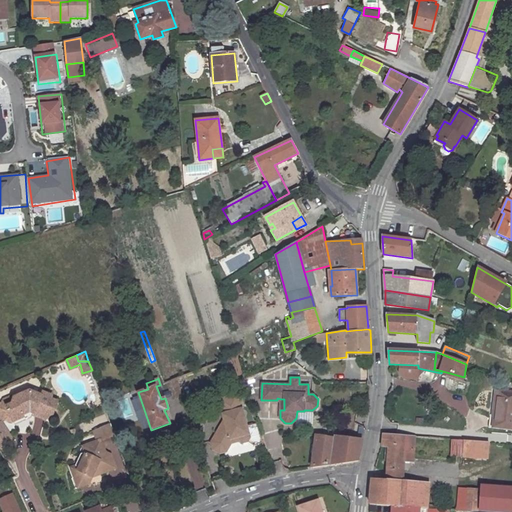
[(167,382),(174,398),(182,395),(176,379),(167,382)]
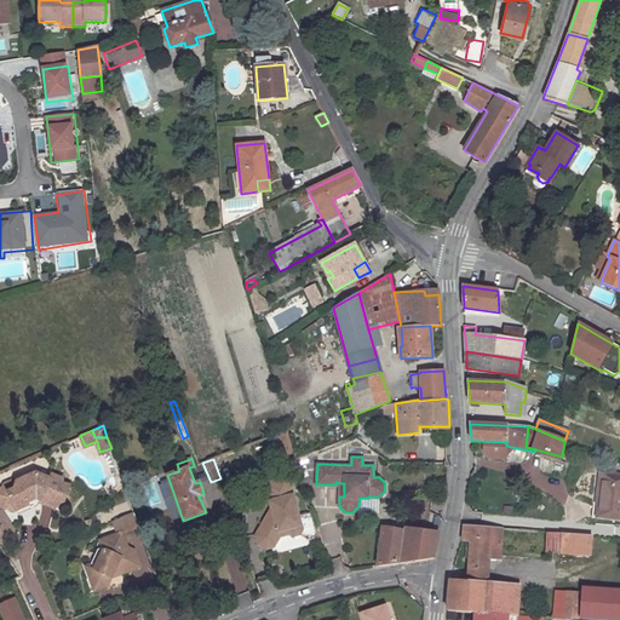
[(200,482),(194,466),(189,468),(195,483),(200,482)]
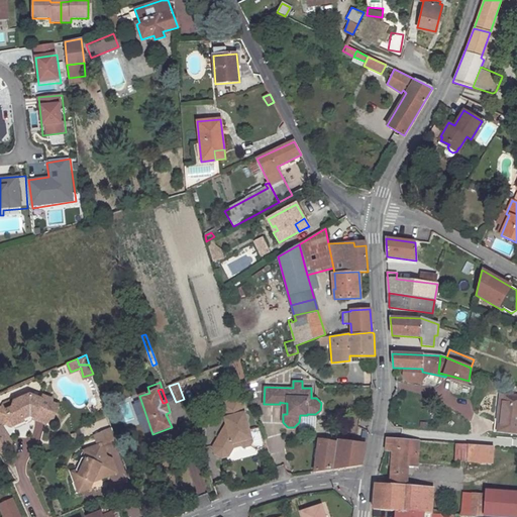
[(2,406),(0,406),(0,422),(2,426),(7,423),(7,424),(9,426),(12,426),(13,425),(23,421),(22,419),(30,416),(32,417),(48,422),(50,422),(52,421),(53,419),(59,405),(52,402),(53,399),(43,395),(42,399),(30,394),(14,401),(11,399),(3,403),(2,406)]
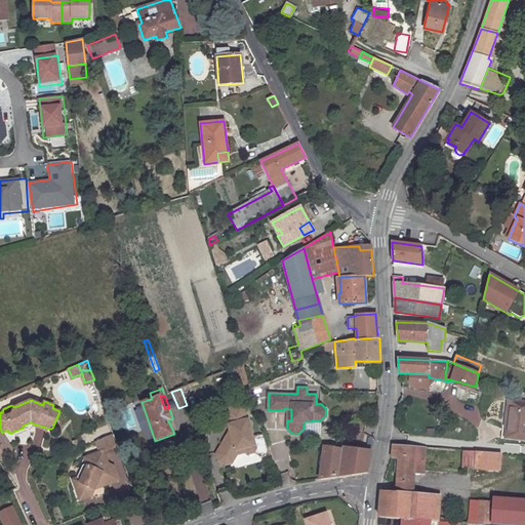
[(524,401),(509,400),(505,439),(524,440),(524,401)]
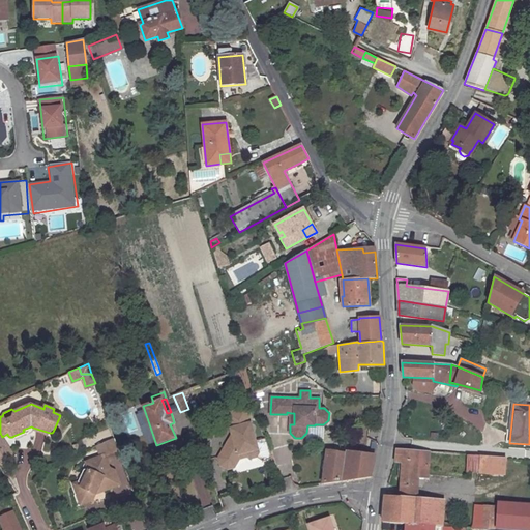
[(239,427),(251,423),(246,409),(226,414),(229,425),(238,423),(239,427)]
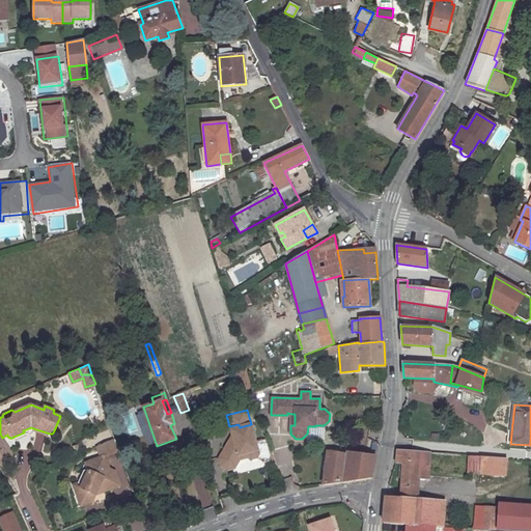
[(259,454),(251,424),(240,427),(239,424),(229,426),(232,438),(236,440),(230,448),(224,450),(219,458),(221,466),(228,470),(234,468),(240,459),(248,457),(252,459),(256,457),(259,454)]
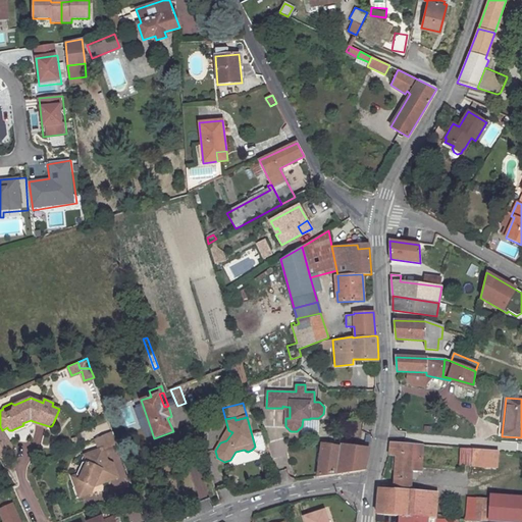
[(23,425),(13,429),(15,432),(32,425),(33,421),(31,420),(22,423),(23,425)]
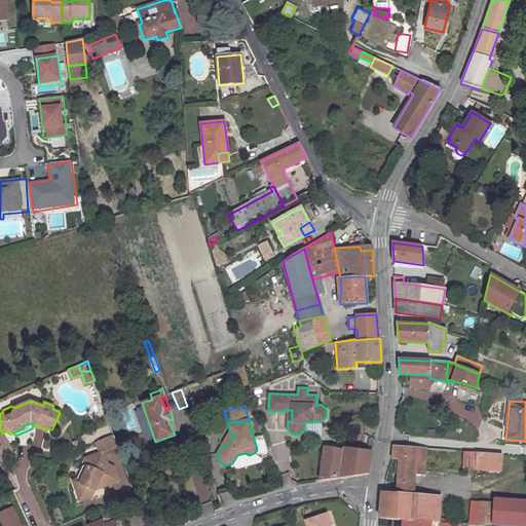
[(105,450),(118,446),(114,434),(97,441),(101,451),(105,450)]
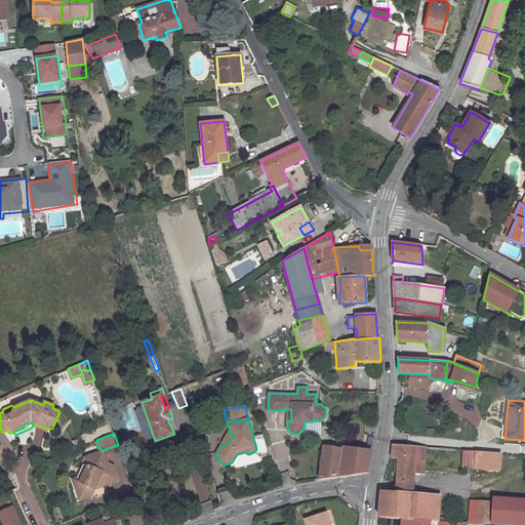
[(228,443),(234,435),(230,433),(221,445),(228,443)]
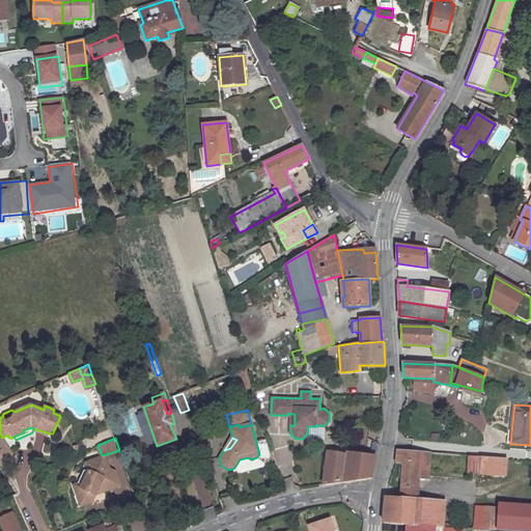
[(7,446),(0,450),(0,464),(14,455),(7,446)]
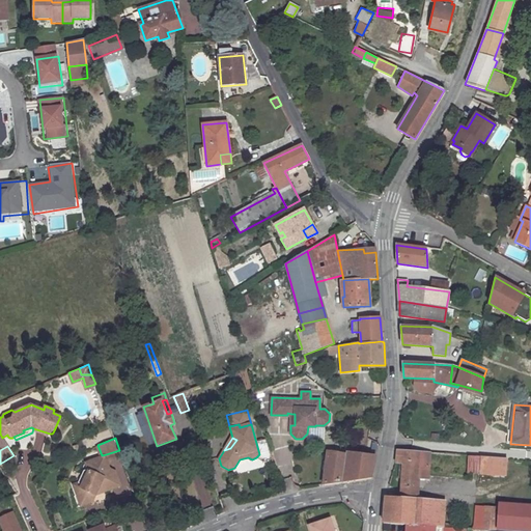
[(397,450),(395,463),(402,464),(401,486),(418,488),(419,479),(424,479),(429,476),(429,452),(397,450)]
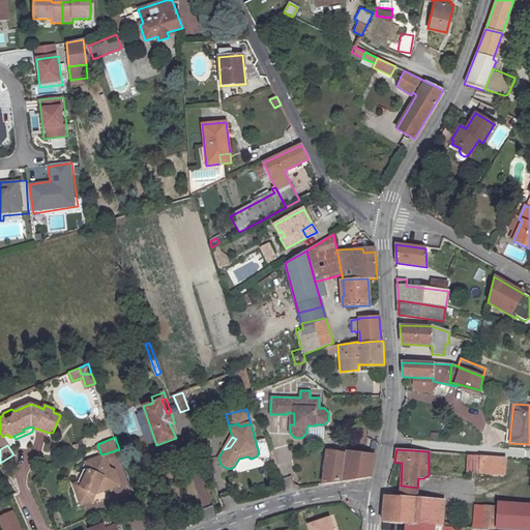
[(374,459),(345,453),(327,450),(322,484),(371,477),(374,459)]
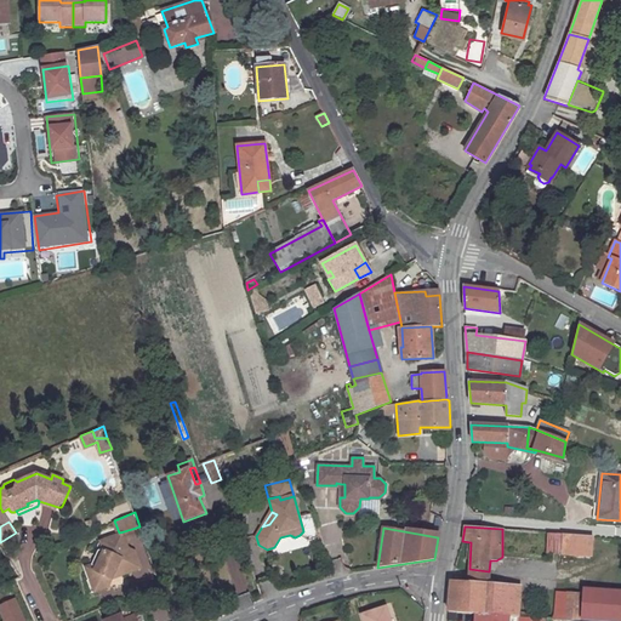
[(91,577),(96,590),(109,585),(113,576),(117,570),(123,573),(142,565),(136,550),(132,547),(130,548),(124,531),(119,533),(102,540),(104,547),(104,548),(98,560),(92,563),(95,569),(91,577)]
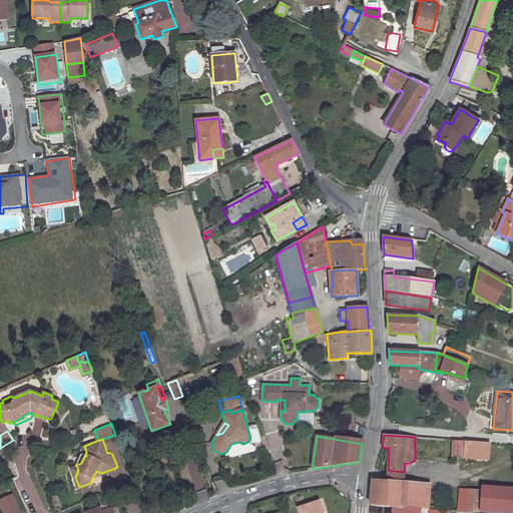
[(453,441),(452,455),(463,456),(463,457),(488,459),(489,444),(453,441)]
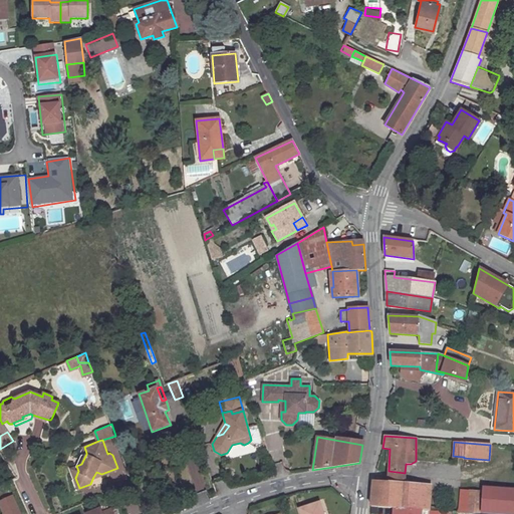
[(76,466),(81,464),(86,454),(86,453),(81,455),(76,465),(76,466)]
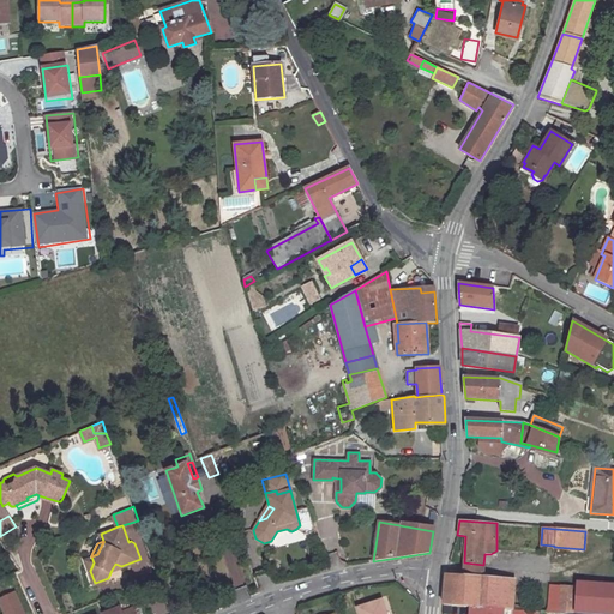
[(464,563),(463,578),(482,579),(483,565),(464,563)]
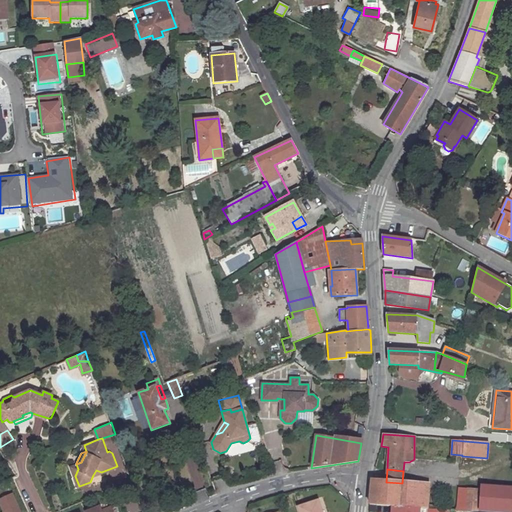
[(372,481),(370,505),(393,506),(419,508),(426,509),(428,484),(402,483),(386,482),(372,481)]
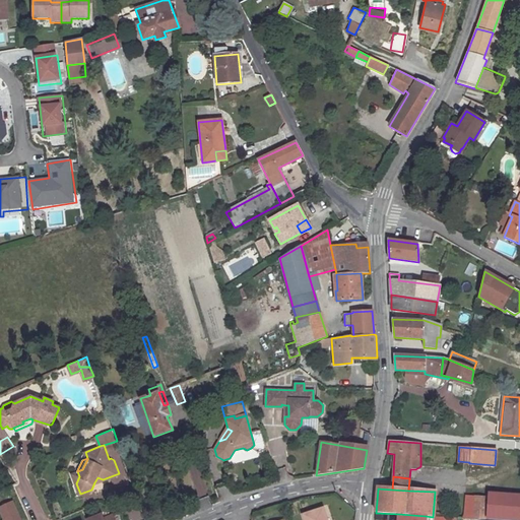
[(476,498),(474,519),(482,519),(519,519),(519,495),(489,493),(489,499),(476,498)]
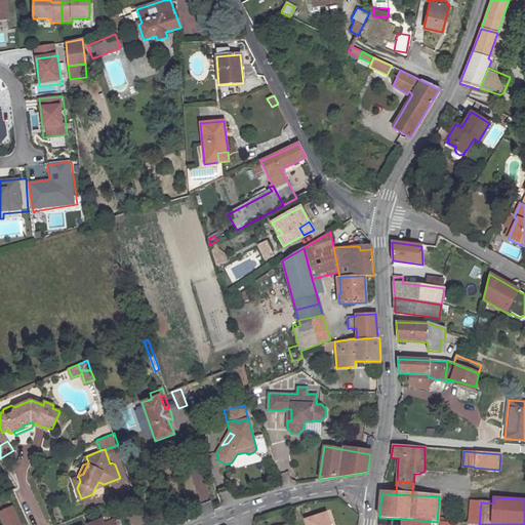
[(11,501),(0,507),(0,514),(4,523),(18,517),(11,501)]
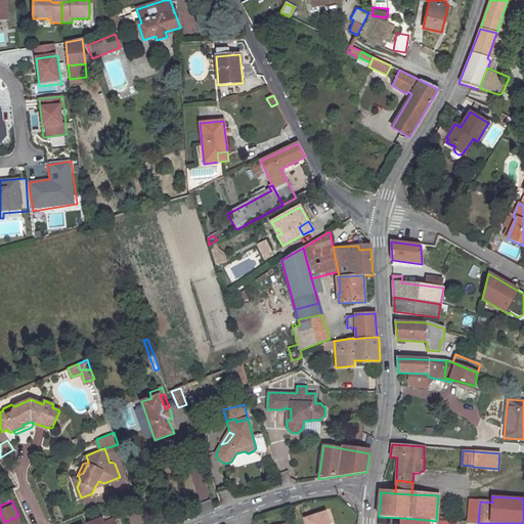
[(469,500),(468,523),(478,523),(480,501),(469,500)]
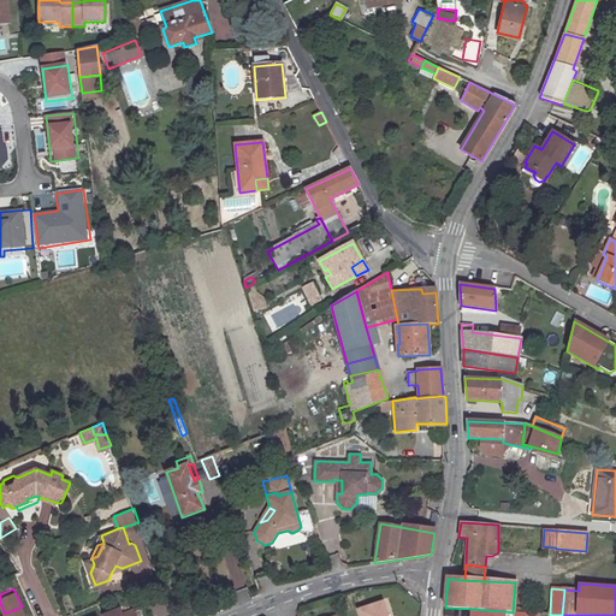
[(388,615),(383,602),(359,610),(360,615),(388,615)]
